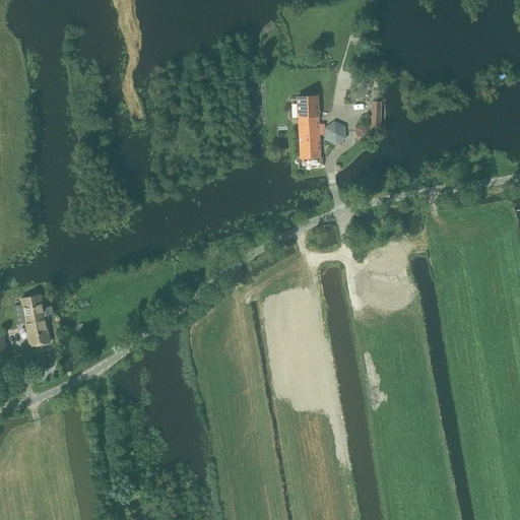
[(299,118),(301,159),(320,158),(318,117),(319,117),(318,95),(296,96),(296,104),(297,118),(299,118)]
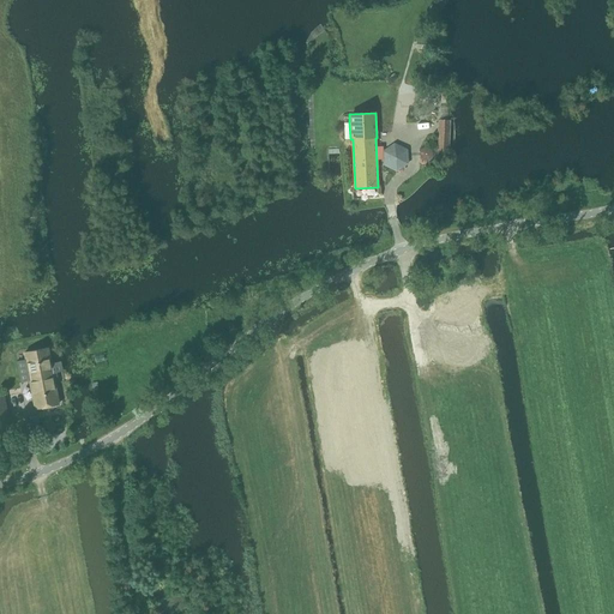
[(438,119),(437,151),(449,152),(450,120),(438,119)]
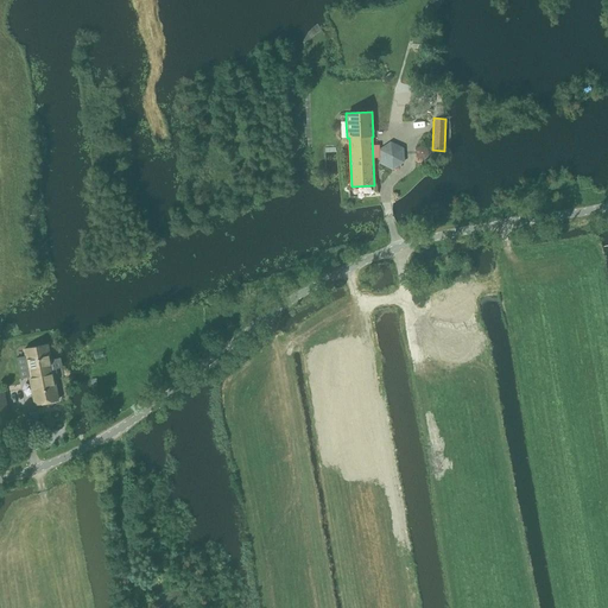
[(391,141),(380,150),(380,164),(393,171),(404,163),(404,149),(391,141)]
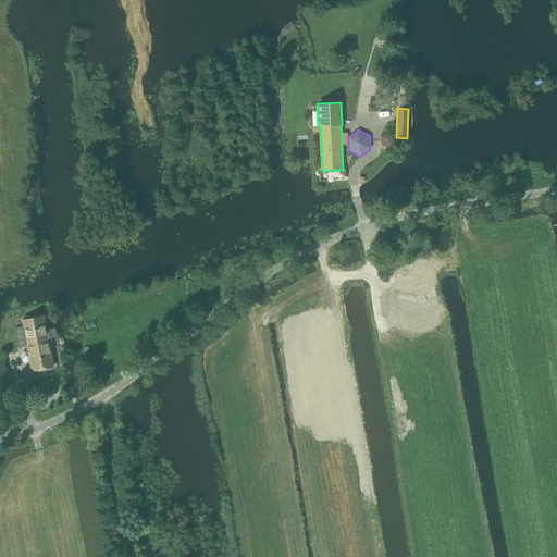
[(380,139),(380,140),(380,141),(380,143),(381,144),(382,145),(383,146),(384,147),(385,147),(386,147),(387,147),(388,146),(390,146),(391,145),(392,144),(392,143),(392,141),(393,140),(392,139),(392,138),(392,137),(391,137),(391,136),(390,135),(388,135),(388,134),(387,134),(386,134),(385,134),(384,134),(383,135),(382,135),(382,136),(381,137),(380,138),(380,139)]
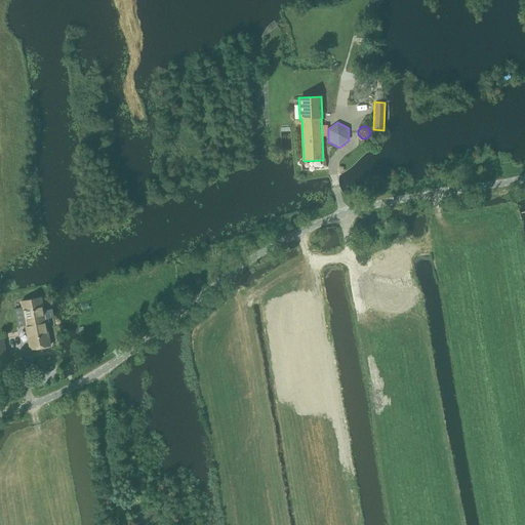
[(23,308),(14,309),(17,327),(26,325),(31,350),(50,346),(44,319),(53,318),(51,310),(43,311),(40,296),(21,300),(23,308)]
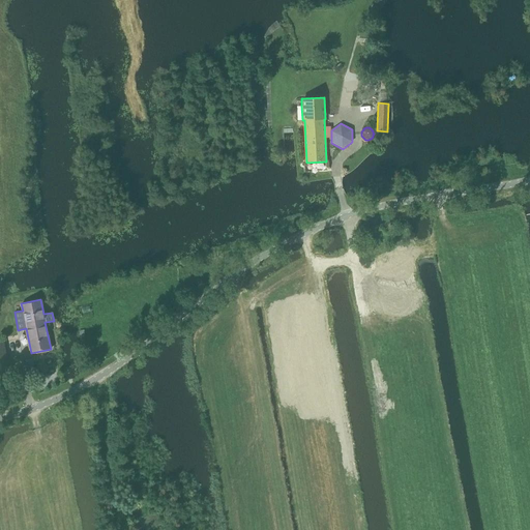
[(3,342),(0,342),(0,370),(8,369),(3,342)]
